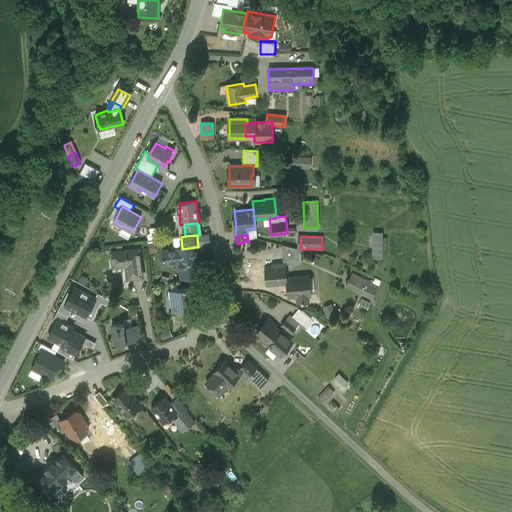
[(155,241),(148,242),(150,252),(157,251),(155,241)]
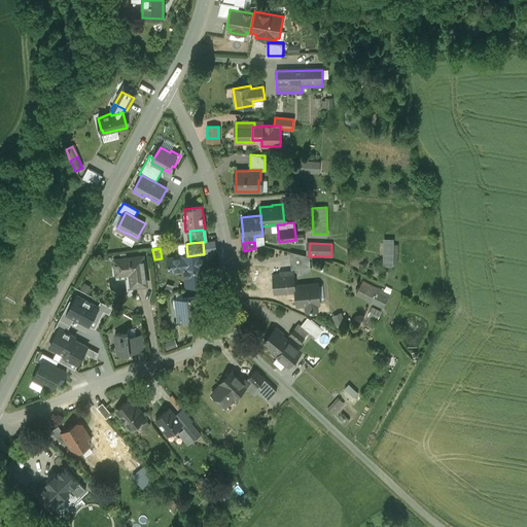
[(309,257),(290,252),(291,269),(310,268),(309,257)]
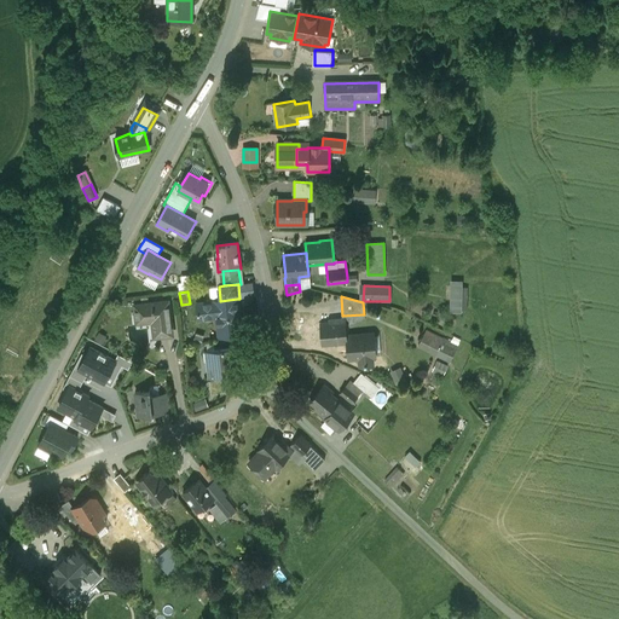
[(237,299),(220,301),(220,300),(214,300),(214,301),(197,304),(198,316),(215,313),(219,334),(242,331),(237,299)]
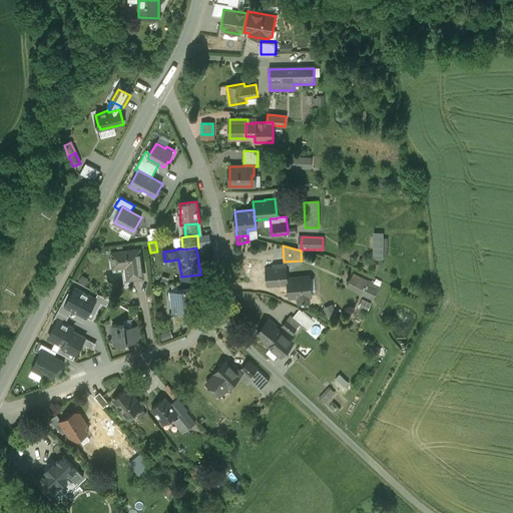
[(139,248),(111,251),(113,265),(126,263),(128,279),(143,277),(139,248)]
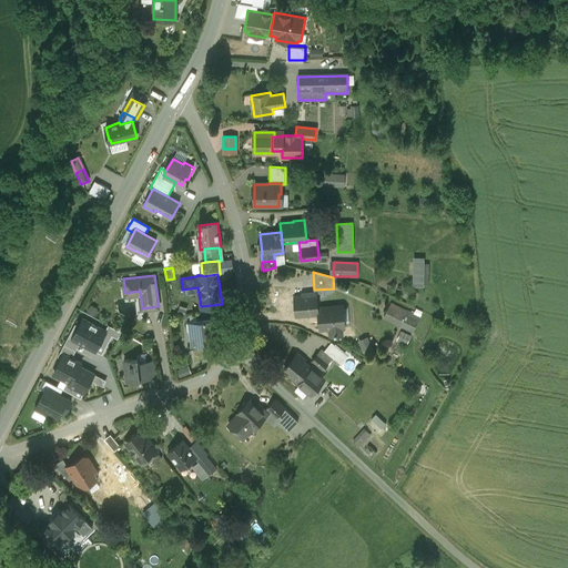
[(307,295),(294,297),(295,316),(318,314),(317,308),(316,293),(307,294),(307,295)]
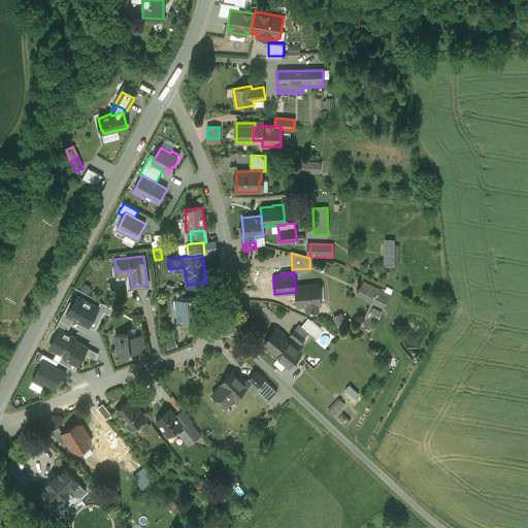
[(317,286),(295,287),(296,292),(297,305),(306,305),(306,310),(310,310),(310,312),(318,311),(317,304),(318,304),(317,286)]
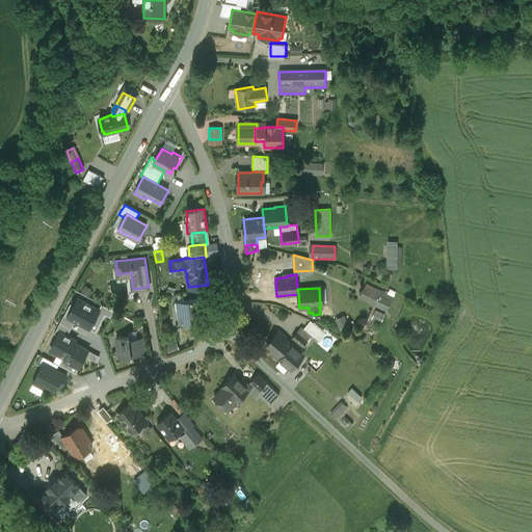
[(392,301),(364,288),(360,297),(387,311),(392,301)]
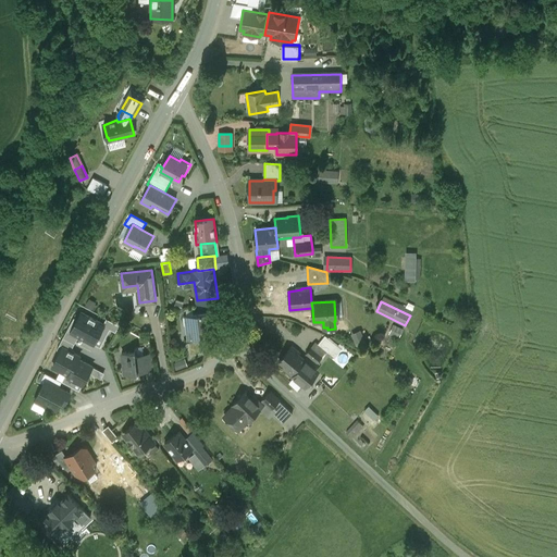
[(70,331),(82,337),(93,317),(81,310),(70,331)]
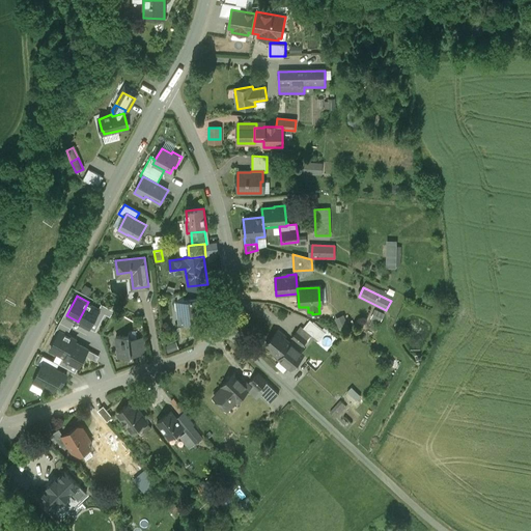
[(199,299),(177,302),(180,323),(202,320),(199,299)]
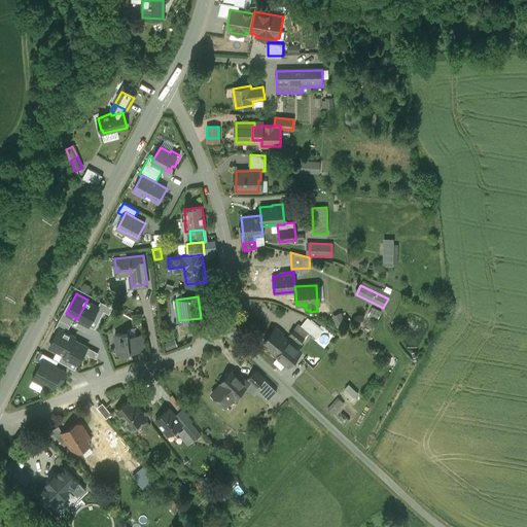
[(77,319),(90,325),(99,306),(88,300),(77,319)]
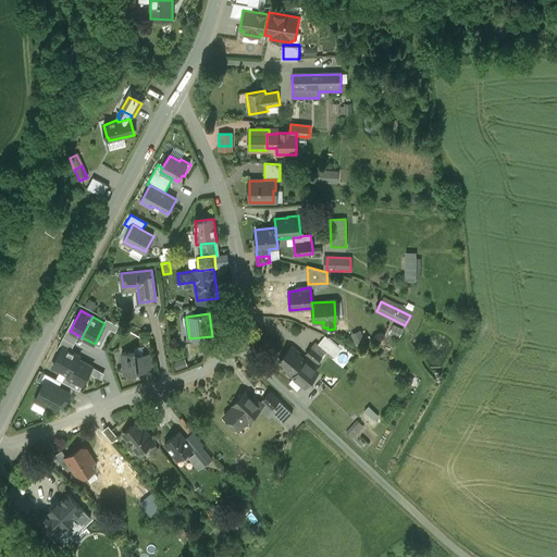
[(403,330),(393,325),(390,334),(398,338),(403,330)]
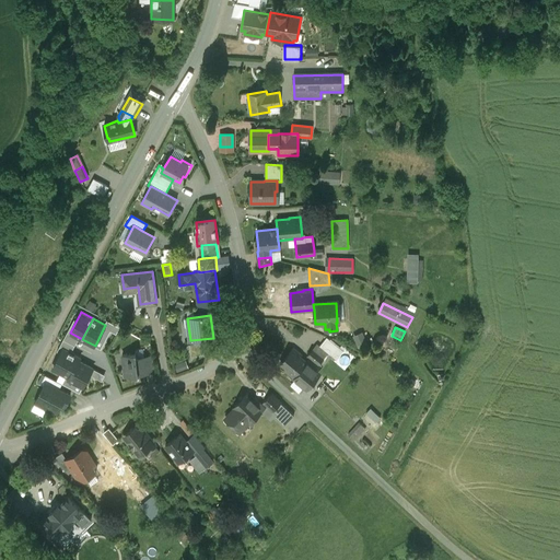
[(362,336),(354,339),(359,347),(366,343),(362,336)]
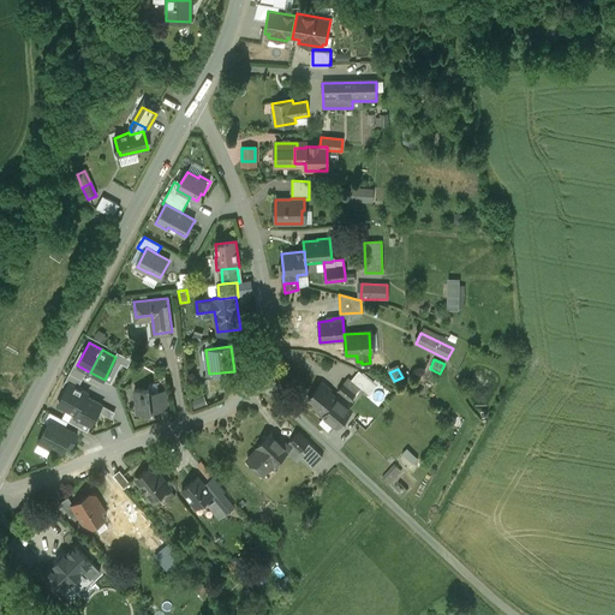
[(372,394),(380,383),(358,370),(352,381),(372,394)]
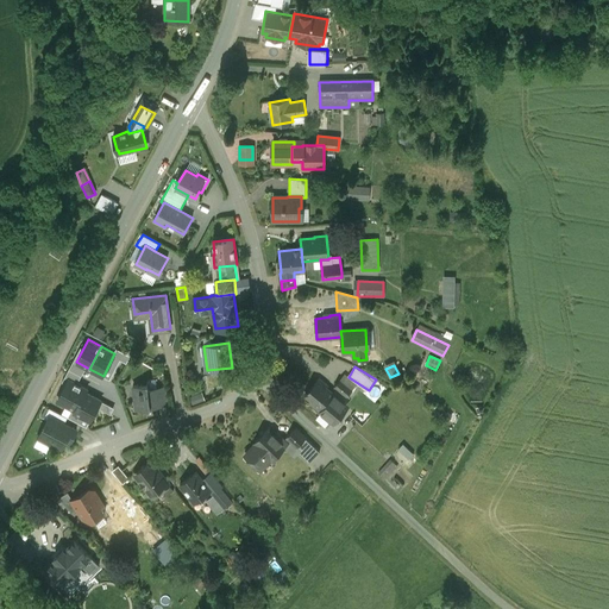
[(327,387),(318,378),(305,395),(312,401),(309,403),(319,413),(331,400),(334,395),(326,388),(327,387)]
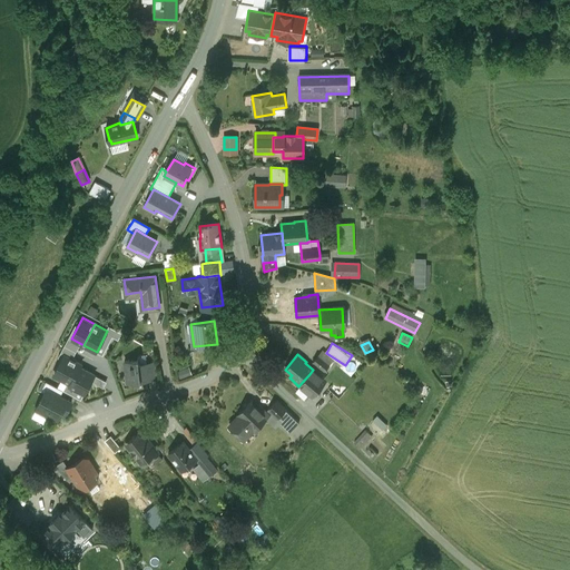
[(328,365),(317,356),(313,362),(324,371),(328,365)]
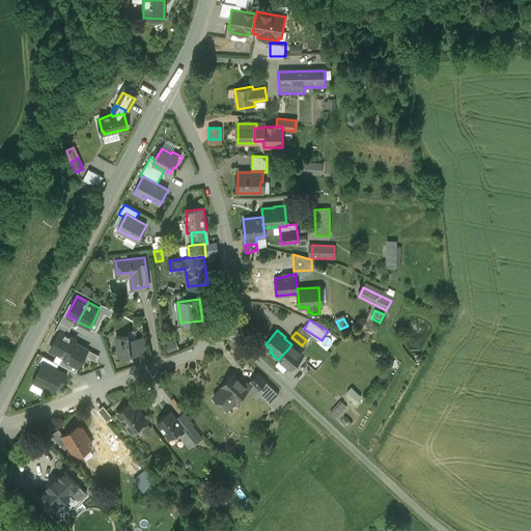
[(74,341),(58,333),(49,353),(64,360),(74,341)]
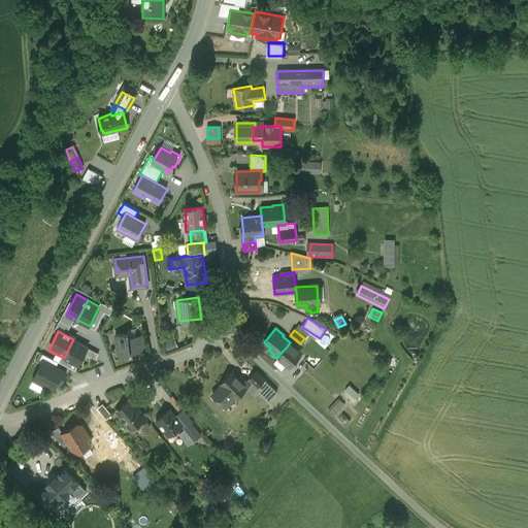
[(128,333),(116,334),(117,349),(118,356),(123,355),(123,354),(130,353),(137,352),(136,336),(128,337),(128,333)]
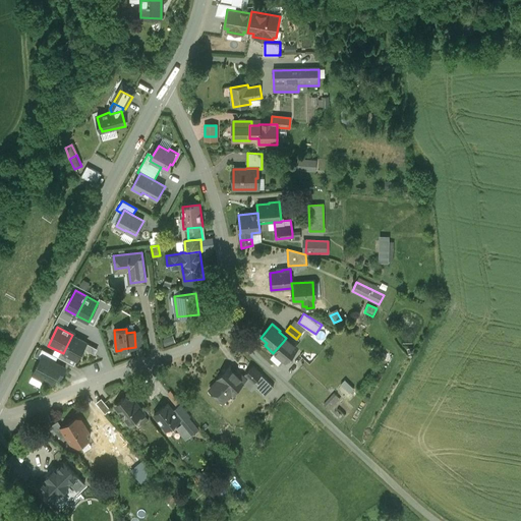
[(88,342),(72,335),(63,353),(78,360),(88,342)]
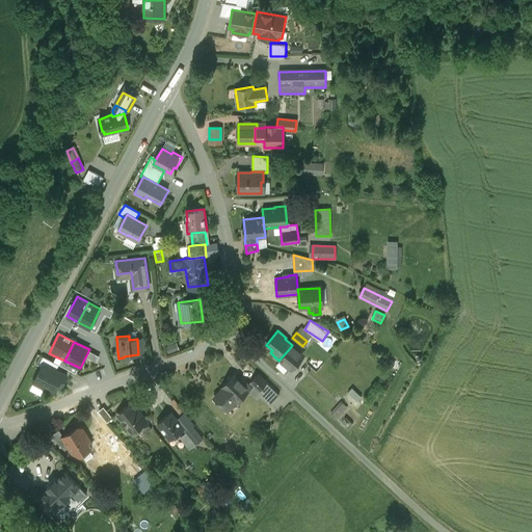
[(289,349),(280,360),(289,368),(298,356),(289,349)]
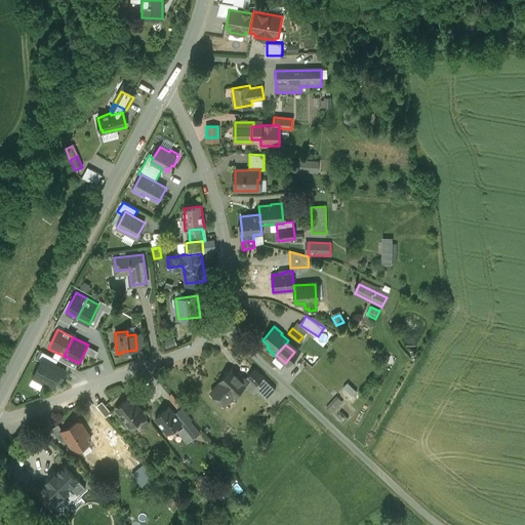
[(66,370),(43,359),(33,377),(43,384),(44,381),(48,384),(53,386),(58,375),(63,377),(66,370)]
